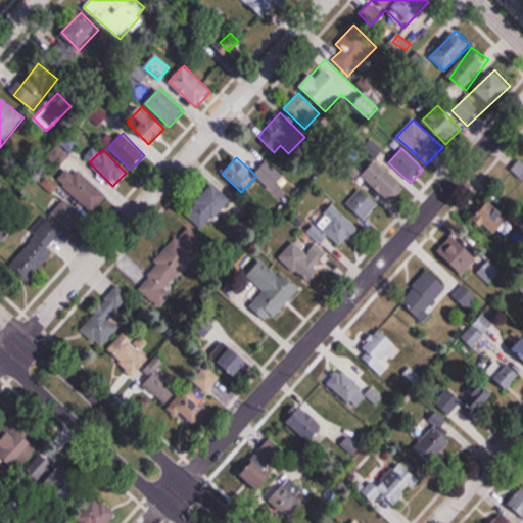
[(522,178),(522,161),(520,159),(511,170),(522,179),(522,178)]
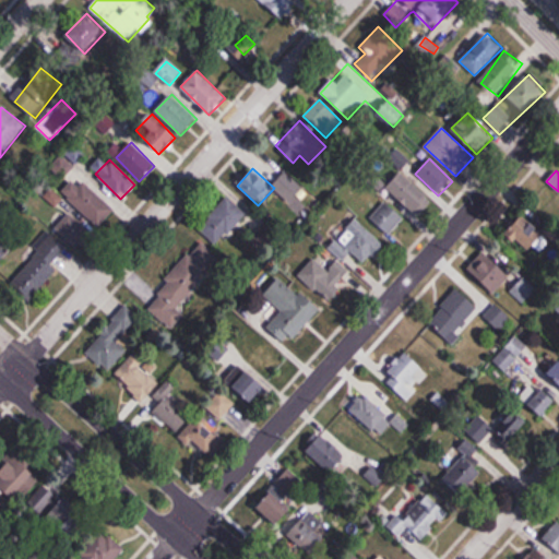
[(385,188),(418,219),(433,203),(401,171),(385,188)]
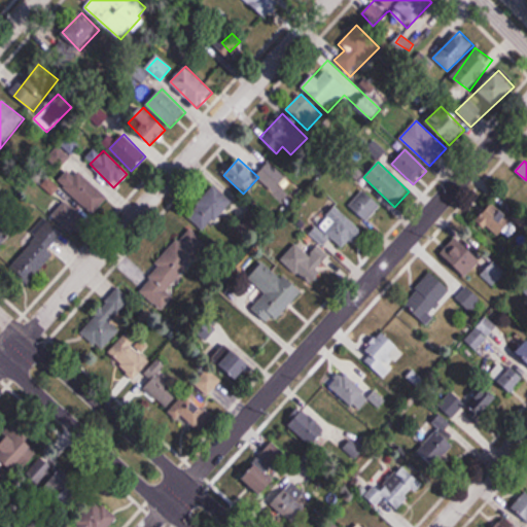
[(108,199),(76,168),(61,183),(93,215),(108,199)]
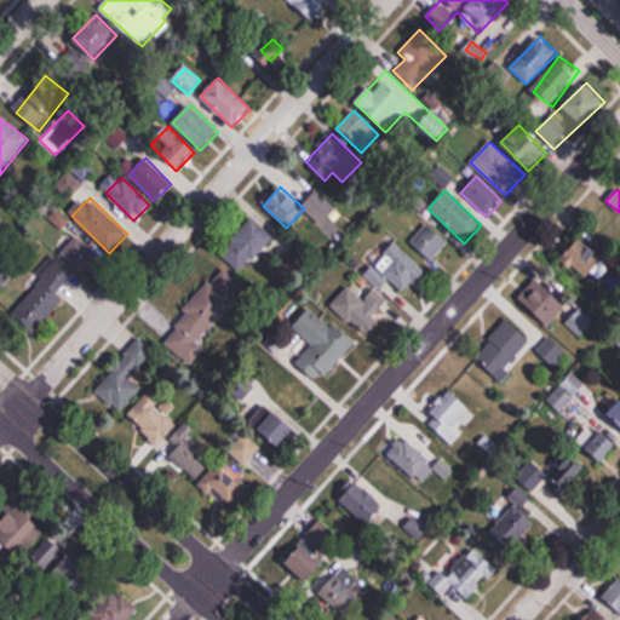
[(273,240),(252,220),(220,252),(240,273),(273,240)]
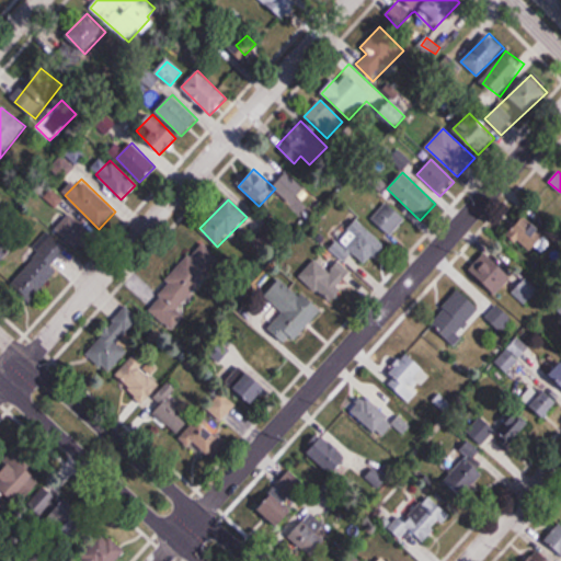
[(407,220),(388,202),(371,218),(390,237),(407,220)]
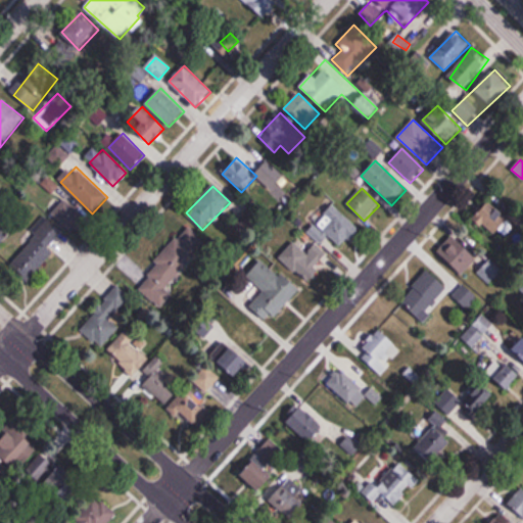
[(12,266),(33,281),(83,215),(63,199),(49,219),(48,219),(12,266)]
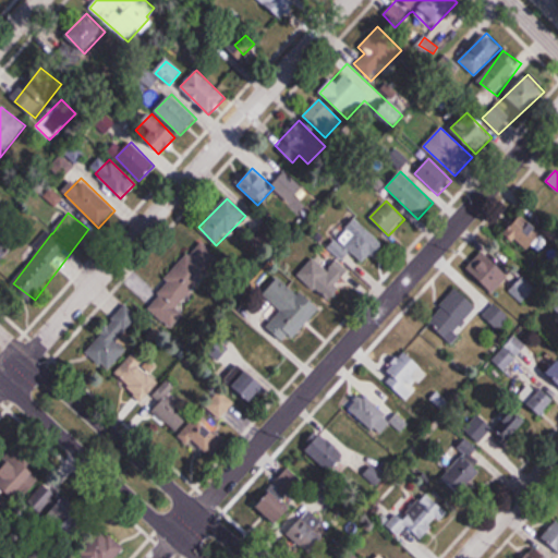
[(506,232),(525,253),(543,235),(523,216),(506,232)]
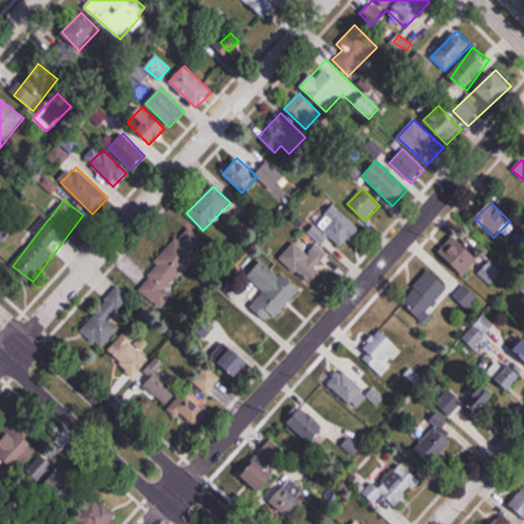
[(360,230),(333,205),(315,223),(343,249),(360,230)]
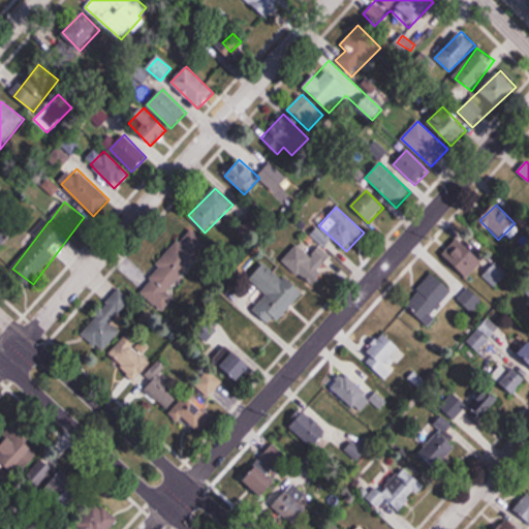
[(0,250),(16,229),(0,217),(0,250)]
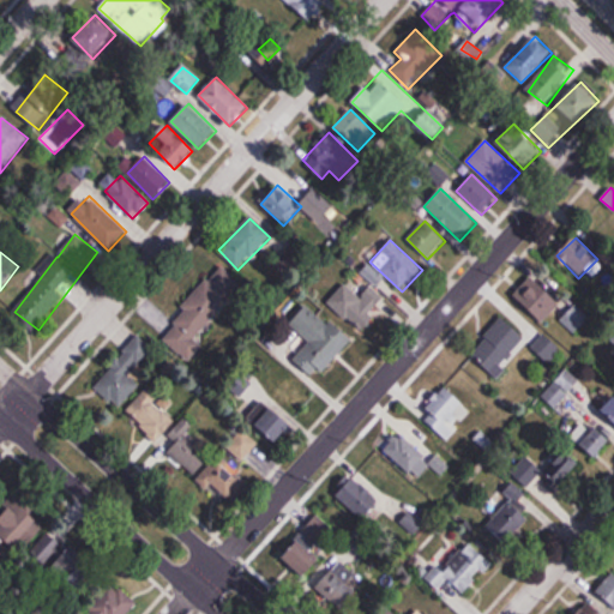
[(196,338),(245,288),(223,266),(158,333),(188,361),(203,345),(196,338)]
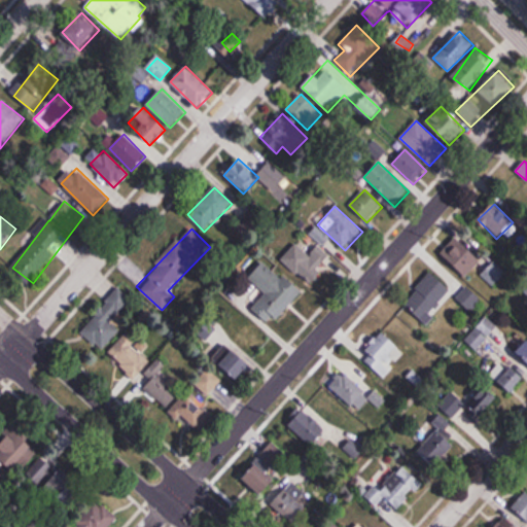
[(482,261),(457,237),(441,252),(465,277),(482,261)]
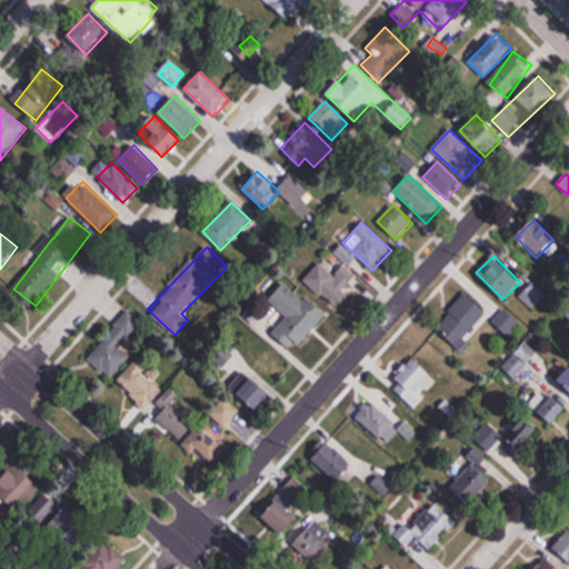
[(341,268),(336,276),(320,262),(303,281),(335,307),(357,280),(341,268)]
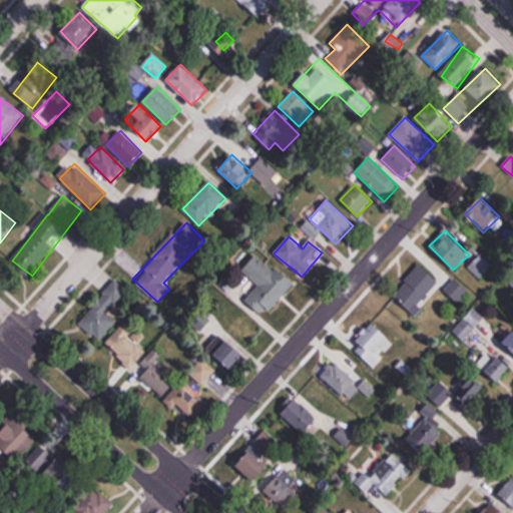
[(245,303),(266,318),(293,282),(257,253),(242,273),(259,285),(245,303)]
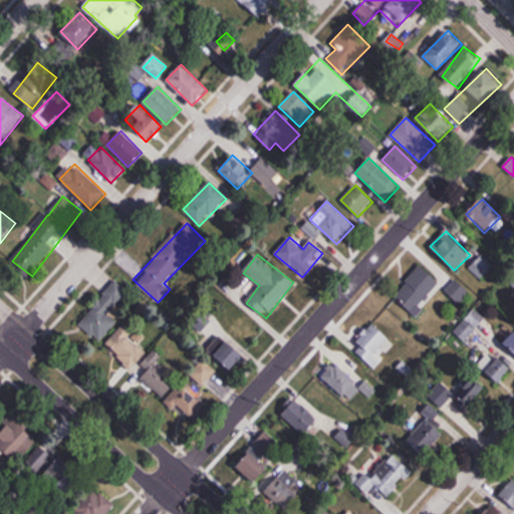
[(413,315),(443,286),(423,266),(394,295),(413,315)]
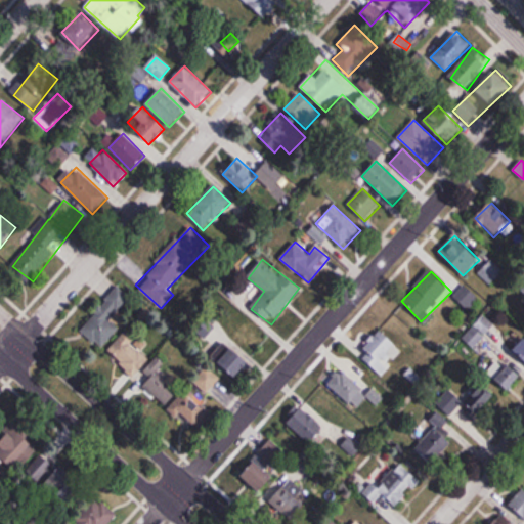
[(100,349),(120,329),(111,320),(131,298),(119,287),(79,330),(100,349)]
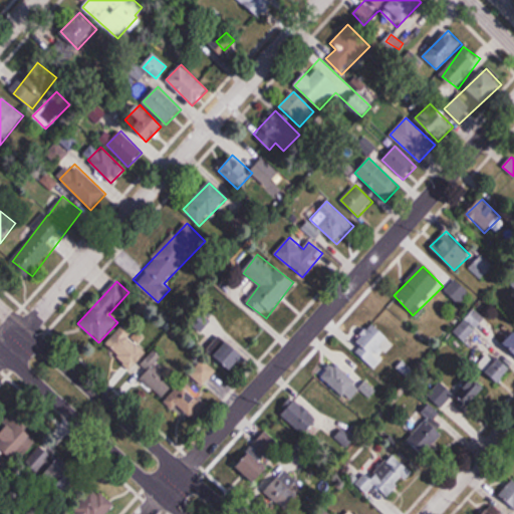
[(373,367),(380,360),(374,354),(380,348),(384,353),(394,344),(372,323),(350,345),(373,367)]
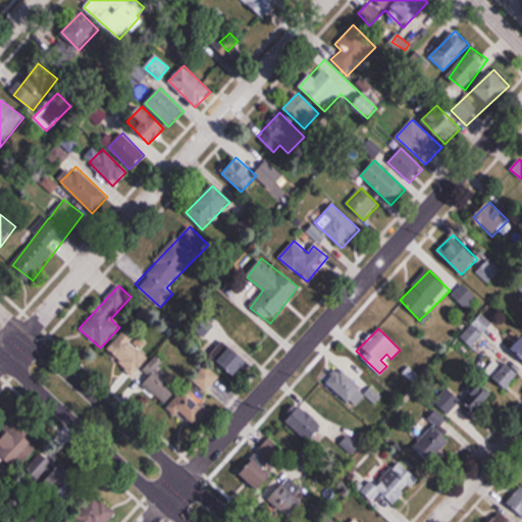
[(132,374),(150,358),(123,332),(106,350),(132,374)]
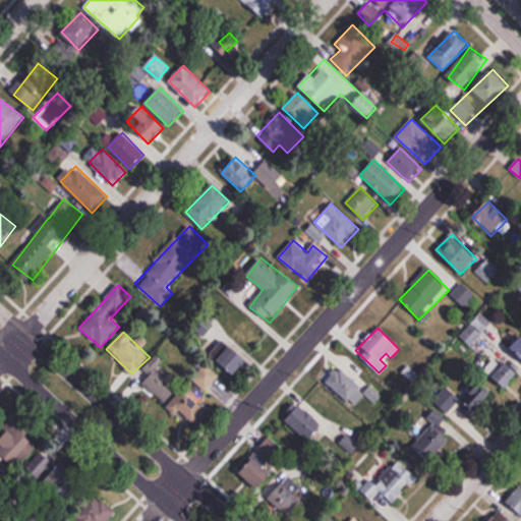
[(520,358),(520,337),(511,347),(520,358)]
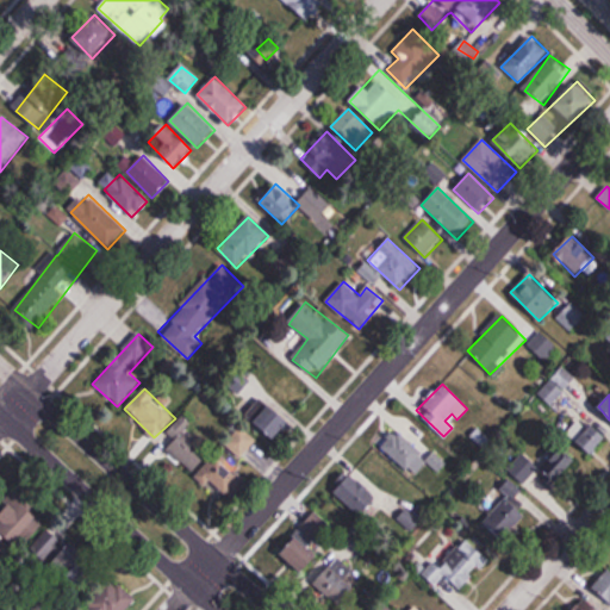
[(255,423),(274,440),(290,423),(271,406),(255,423)]
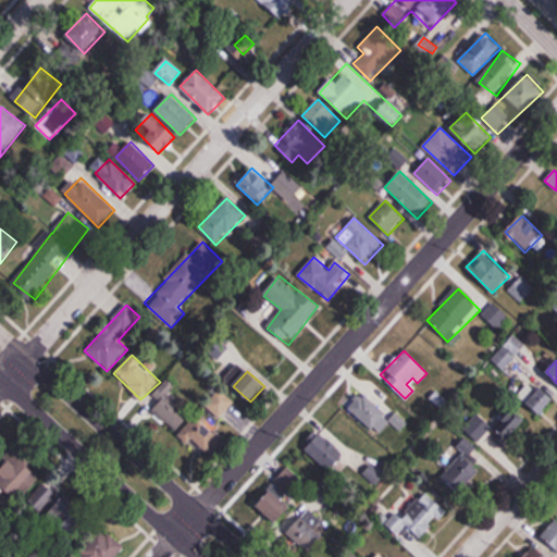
[(152,397),(158,401),(150,410),(175,432),(187,419),(164,399),(174,387),(166,381),(152,397)]
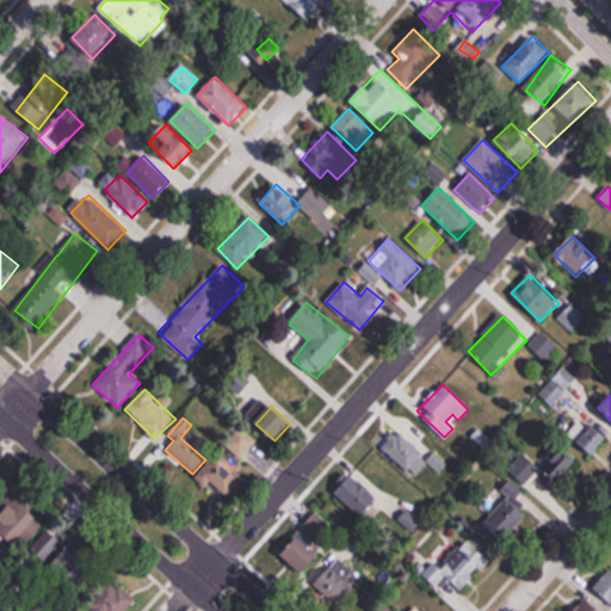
[(593,455),(610,438),(592,421),(575,437),(593,455)]
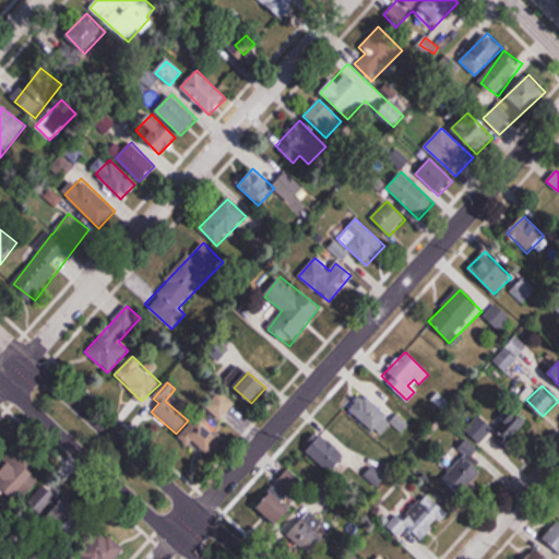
[(349,407),(378,437),(393,423),(364,393),(349,407)]
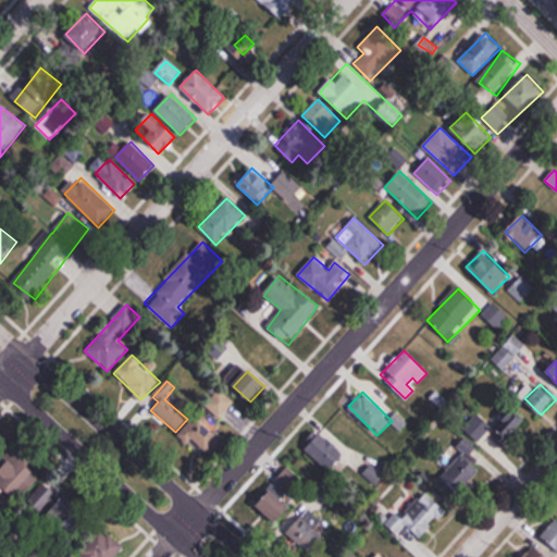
[(231,407),(218,394),(207,406),(220,418),(231,407)]
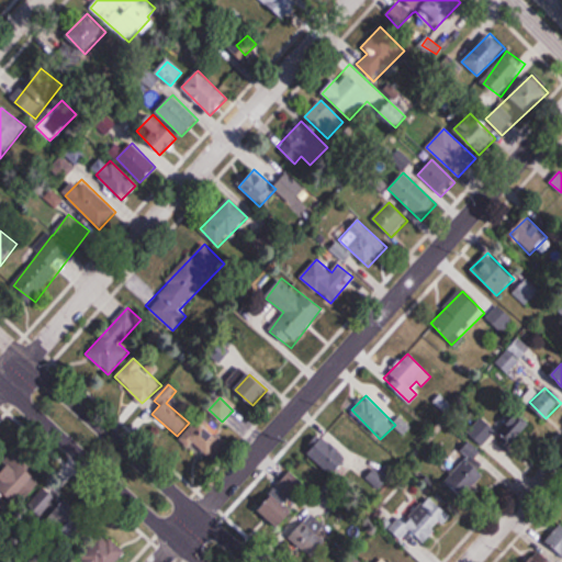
[(508,449),(531,424),(517,411),(498,431),(483,417),(469,433),(482,444),(491,434),(508,449)]
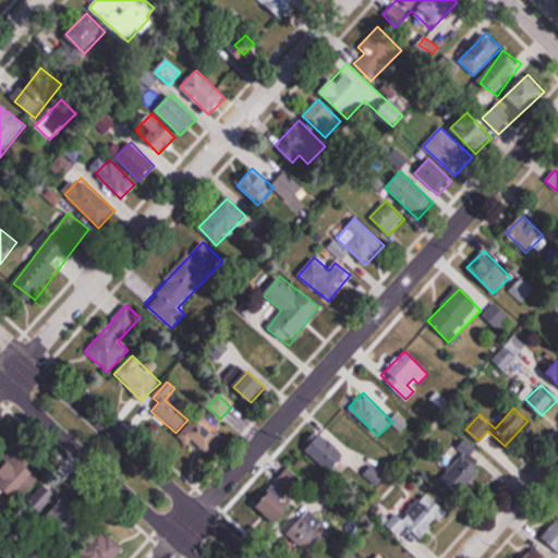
[(187,447),(194,440),(207,453),(223,439),(201,414),(178,436),(187,447)]
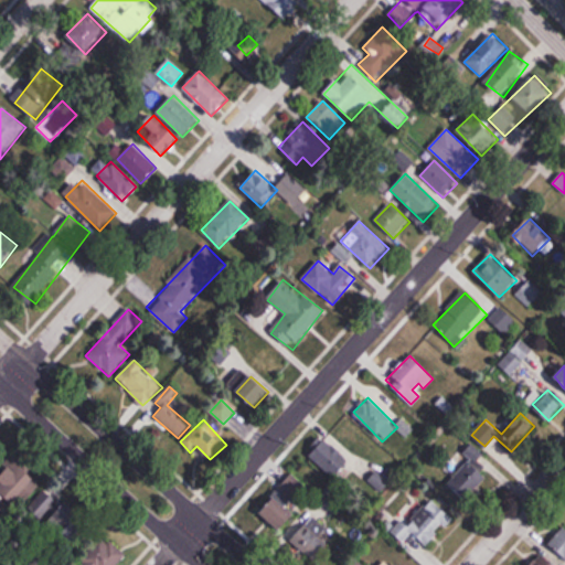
[(349,462),(322,439),(308,456),(334,479),(349,462)]
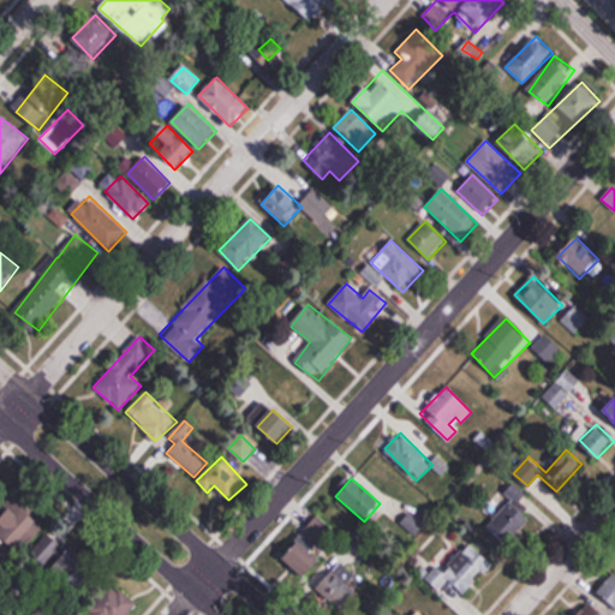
[(512,501),(493,520),(513,539),(529,523),(521,517),(533,505),(513,483),(503,494),(512,501)]
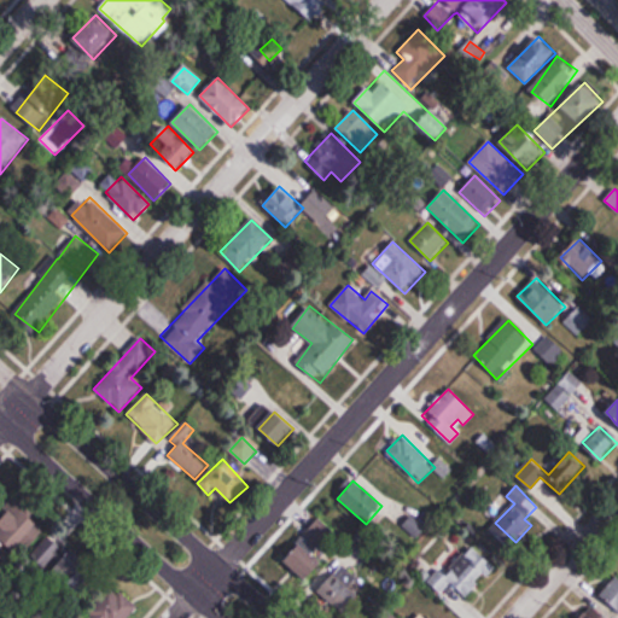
[(0,538),(1,538),(13,553),(42,530),(15,494),(0,505),(0,538)]
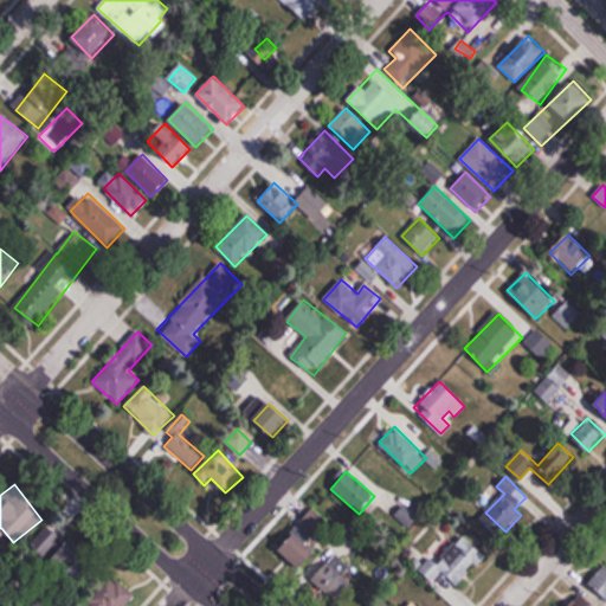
[(302,571),(323,543),(301,526),(279,553),(302,571)]
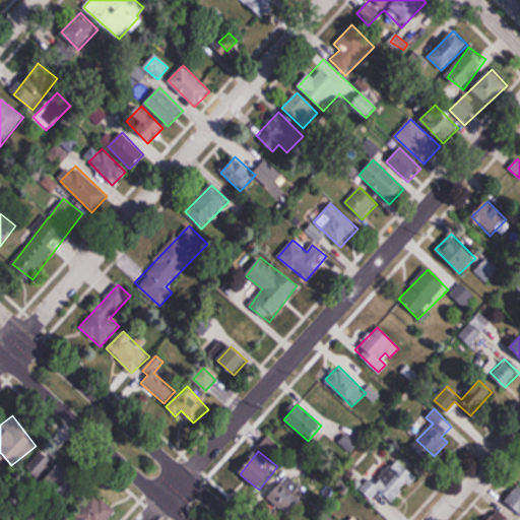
[(371,479),(361,490),(371,501),(380,492),(392,504),(416,479),(398,461),(375,484),(371,479)]
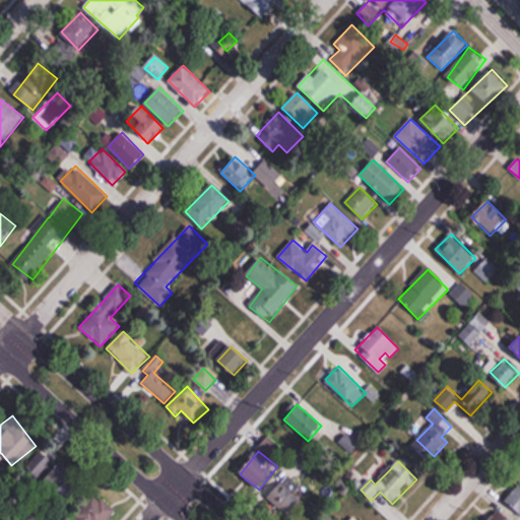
[(286,478),(267,496),(286,518),(306,500),(286,478)]
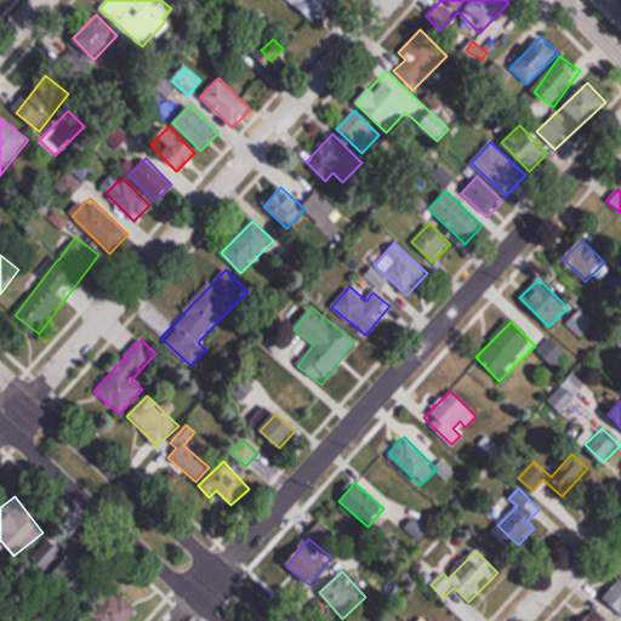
[(602,599),(620,615),(620,620),(609,620),(602,615),(596,620),(620,620),(620,580),(619,579),(602,599)]
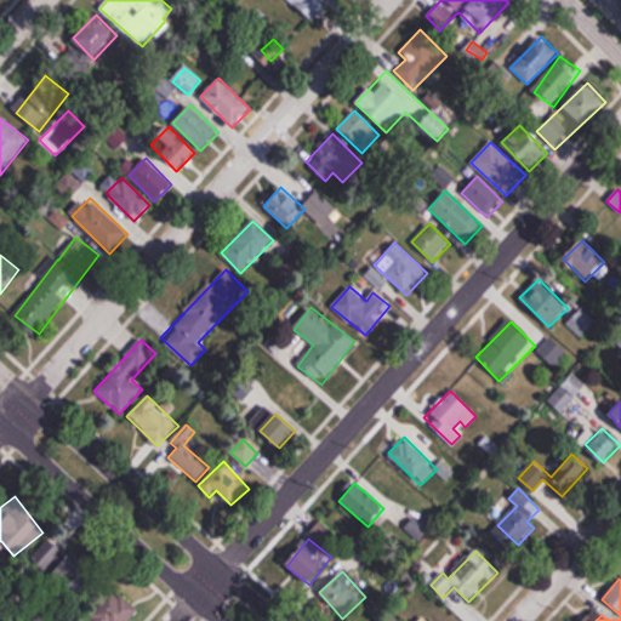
[(127,620),(140,605),(110,585),(89,616),(90,617),(87,620),(127,620)]
